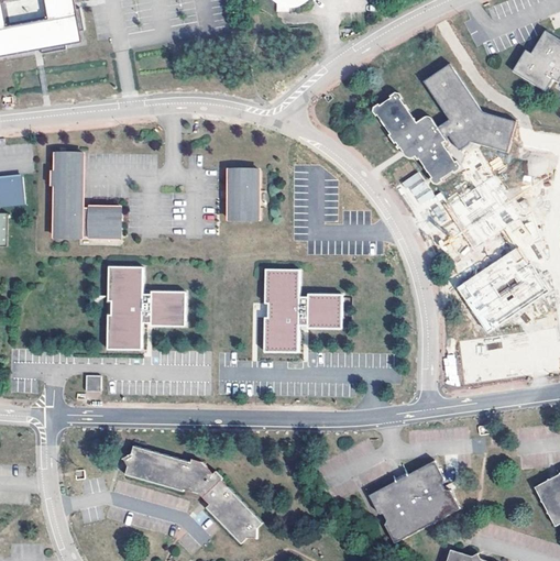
[(0,0),(0,54),(34,48),(37,48),(39,52),(64,47),(63,44),(79,41),(77,31),(81,30),(77,7),(73,8),(70,0),(0,0)]
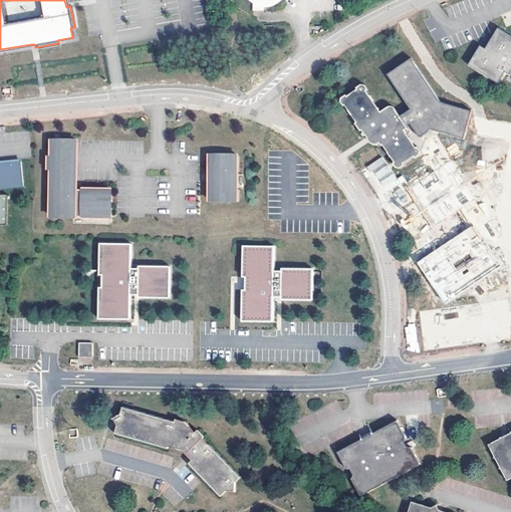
[(510,36),(495,27),(485,44),(482,51),(479,55),(474,52),(467,64),(498,81),(505,69),(509,72),(510,68),(510,36)]
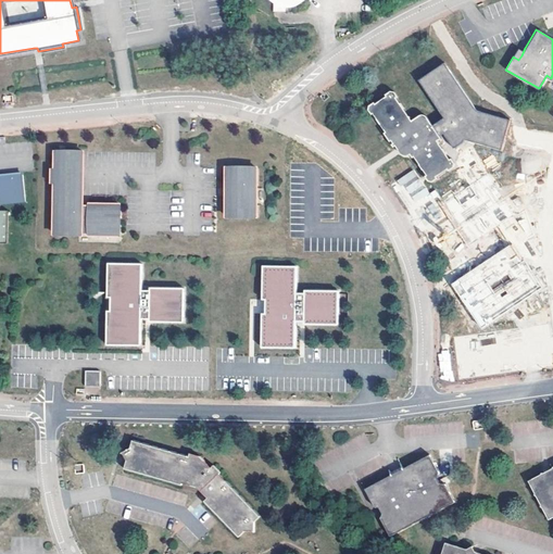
[(522,55),(525,48),(520,45),(513,57),(518,60),(522,55)]
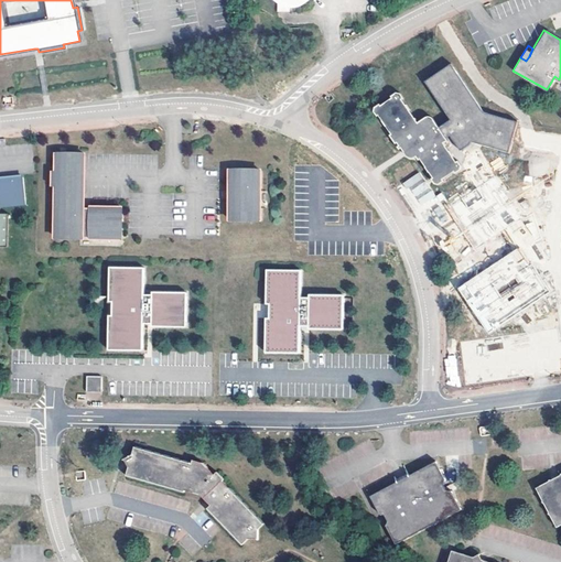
[(483,109),(451,61),(424,78),(450,117),(439,125),(430,111),(419,119),(398,88),(373,106),(399,147),(403,143),(407,149),(410,155),(414,152),(437,183),(463,164),(443,139),(448,138),(445,136),(450,132),(460,148),(471,141),(471,139),(507,152),(519,122),(483,109)]
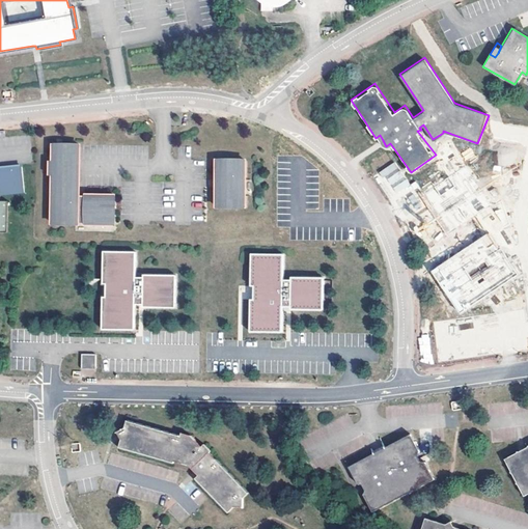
[(77,144),(50,143),(48,222),(76,223),(76,216),(83,216),(83,223),(111,224),(112,195),(83,194),(83,198),(76,198),(77,144)]
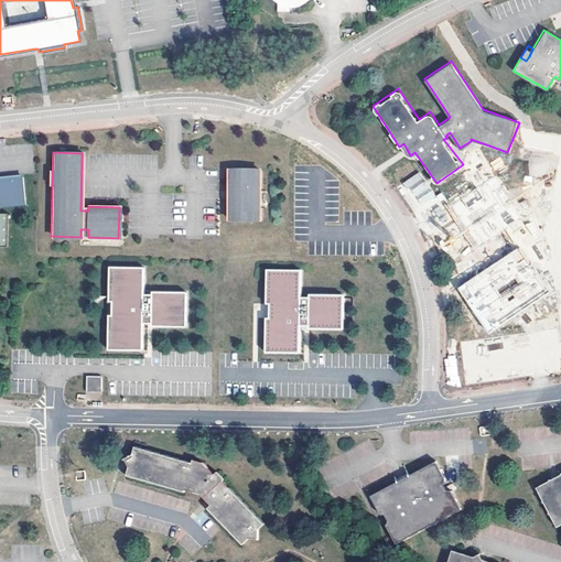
[(418,205),(433,194),(416,170),(400,180),(418,205)]
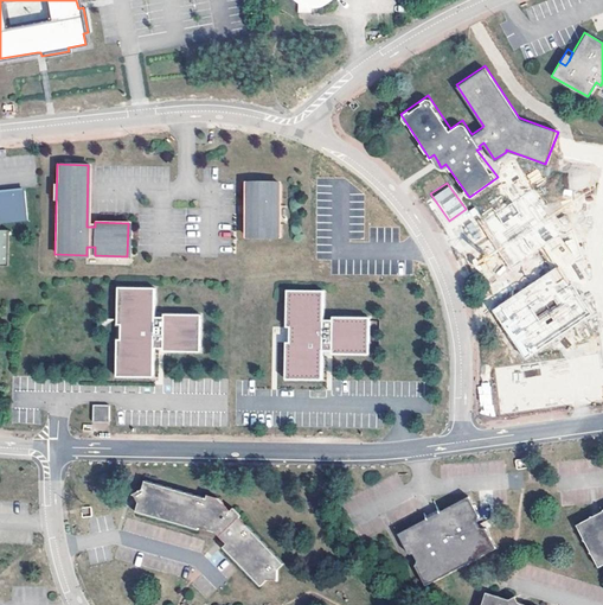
[(277,184),(244,184),(244,205),(244,237),(276,237),(277,215),(271,215),(271,207),(277,207),(277,184)]
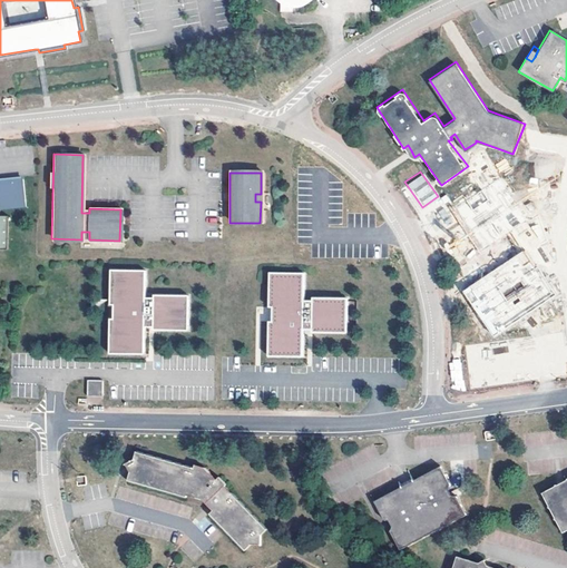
[(0,245),(5,246),(2,212),(0,212),(0,205),(21,205),(20,177),(0,177),(0,245)]
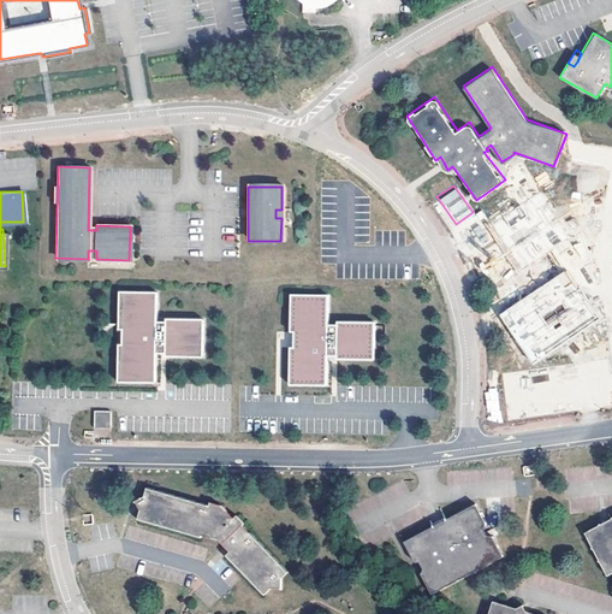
[(562,265),(495,308),(506,325),(503,334),(507,341),(516,340),(528,359),(551,343),(556,352),(554,341),(562,336),(565,334),(575,340),(570,330),(594,314),(581,295),(583,291),(580,285),(575,285),(562,265)]
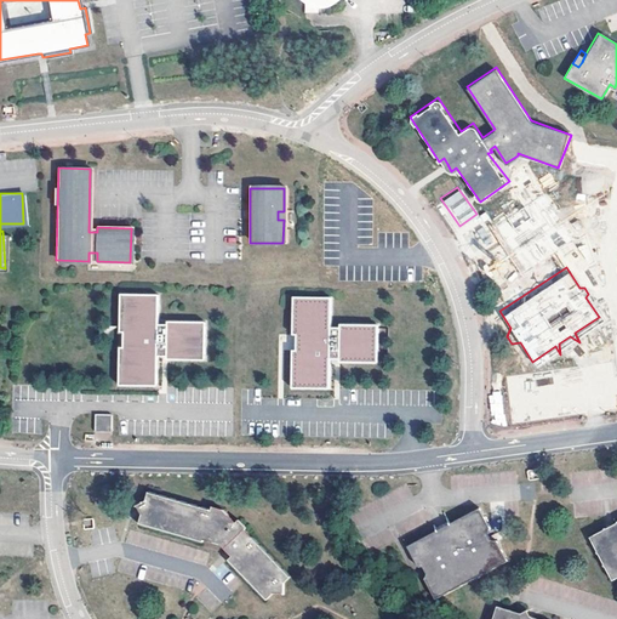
[(155,294),(118,294),(118,330),(120,331),(120,346),(116,346),(115,384),(153,385),(154,355),(159,356),(164,356),(164,358),(201,359),(203,322),(165,321),(164,324),(155,324),(155,294)]
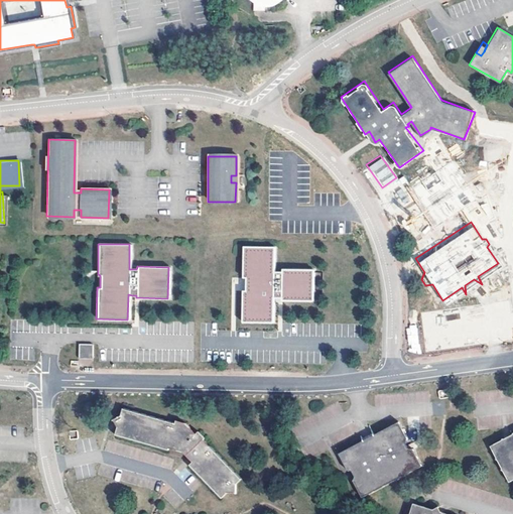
[(273,248),(241,247),(241,278),(244,278),(243,291),(241,291),(240,323),(271,324),(272,298),(276,299),(279,299),(279,301),(310,302),(311,271),(280,270),(280,273),(272,273),(273,248)]
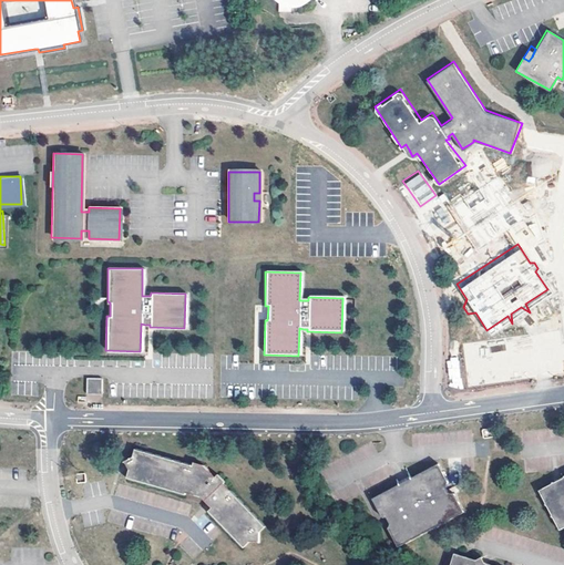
[(84,377),(83,392),(99,392),(99,377),(84,377)]
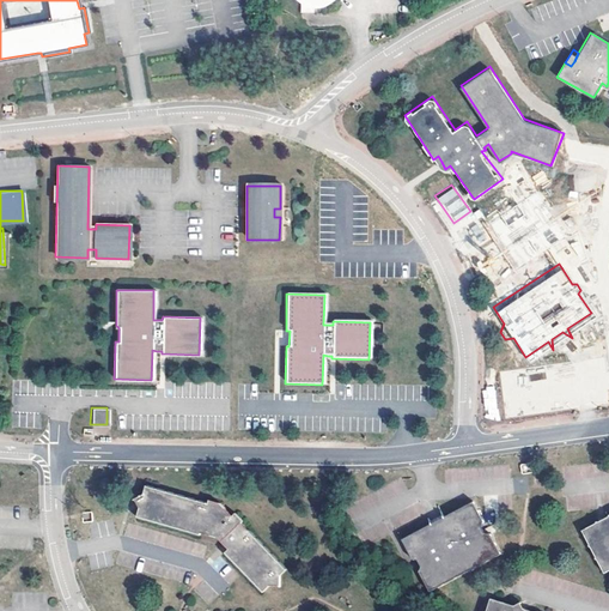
[(141,489),(139,497),(129,502),(136,510),(134,521),(184,532),(186,527),(189,526),(221,544),(227,548),(221,556),(259,592),(265,586),(273,587),(275,575),(284,567),(244,530),(238,524),(242,520),(235,512),(232,514),(215,502),(203,501),(205,503),(194,501),(141,489)]
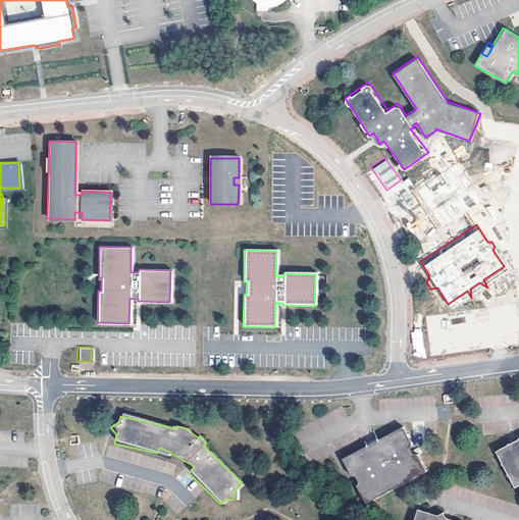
[(357,482),(355,487),(363,504),(425,471),(416,455),(410,454),(407,448),(410,443),(401,426),(375,439),(377,444),(367,449),(365,445),(340,459),(348,475),(353,475),(357,482)]
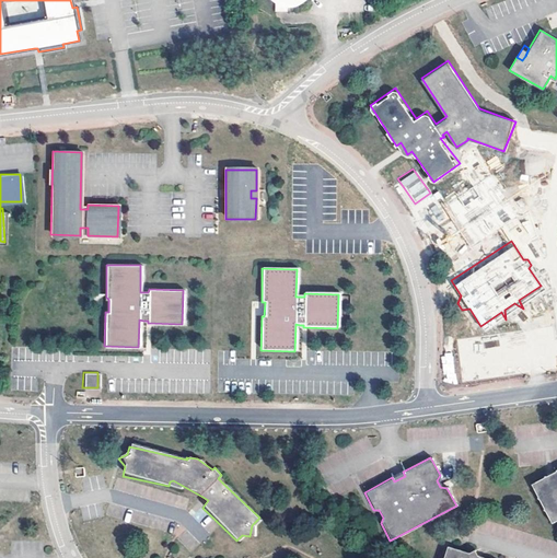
[(556,469),(532,484),(552,522),(556,519),(556,469)]
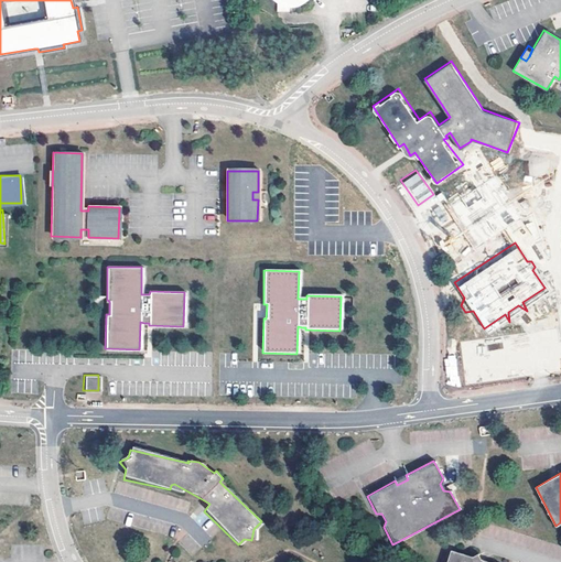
[(400,478),(395,481),(397,485),(408,479),(406,475),(400,478)]
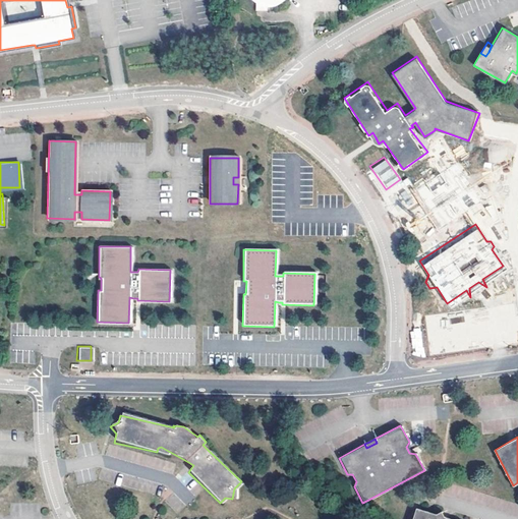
[(412,508),(408,518),(442,518),(441,516),(440,513),(434,516),(412,508)]
